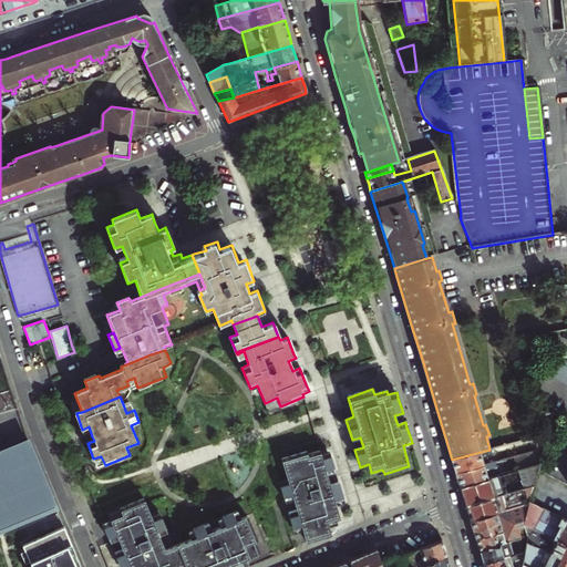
[(126,413),(134,410),(130,401),(123,404),(126,413)]
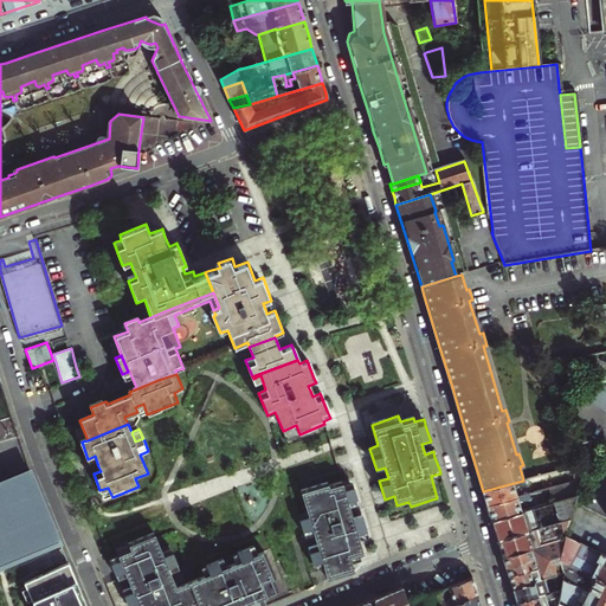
[(567,472),(568,476),(571,483),(579,481),(577,470),(567,472)]
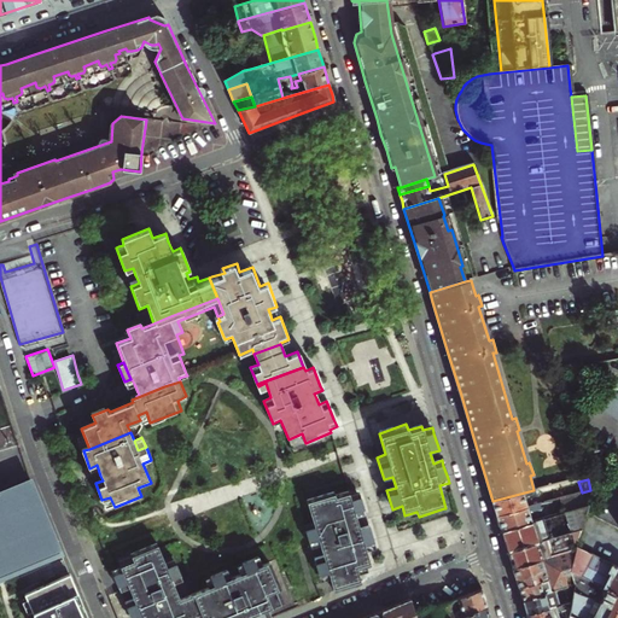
[(0,571),(59,548),(34,485),(0,499),(0,571)]
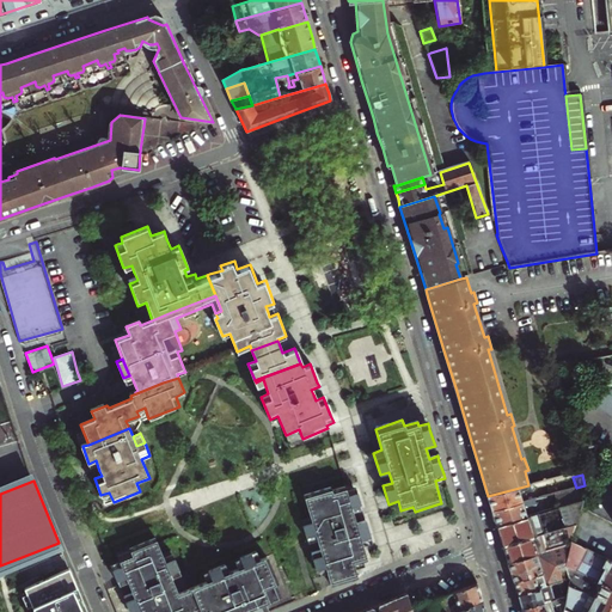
[(568,482),(531,493),(521,495),(520,490),(530,488),(534,487),(533,484),(528,485),(488,496),(490,505),(493,512),(536,500),(556,494),(570,490),(568,483),(568,482)]
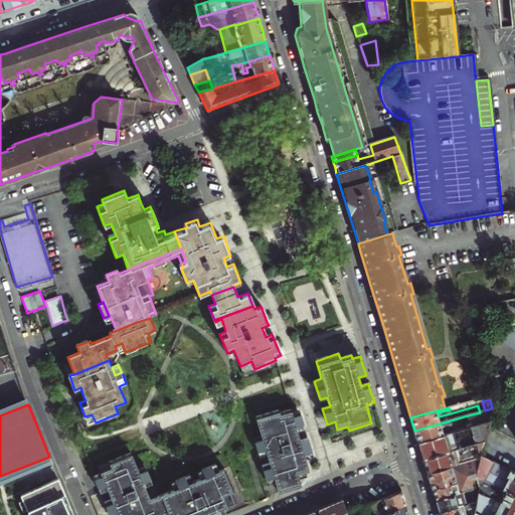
[(279,411),(278,408),(254,415),(262,439),(253,441),(258,456),(266,453),(269,462),(261,464),(265,479),(273,477),(275,484),(278,494),(301,487),(299,480),(302,479),(306,477),(305,473),(309,472),(307,465),(314,463),(306,437),(299,439),(296,430),(304,427),(300,413),(292,415),(290,408),(279,411)]
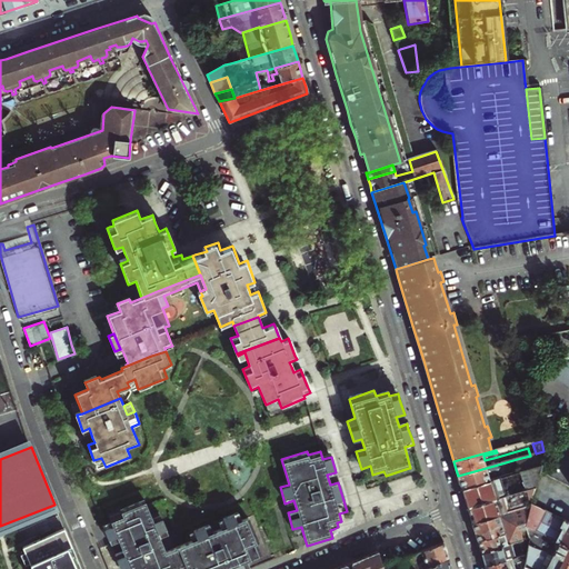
[(520,472),(541,466),(543,457),(546,451),(543,451),(536,453),(530,456),(517,459),(520,472)]
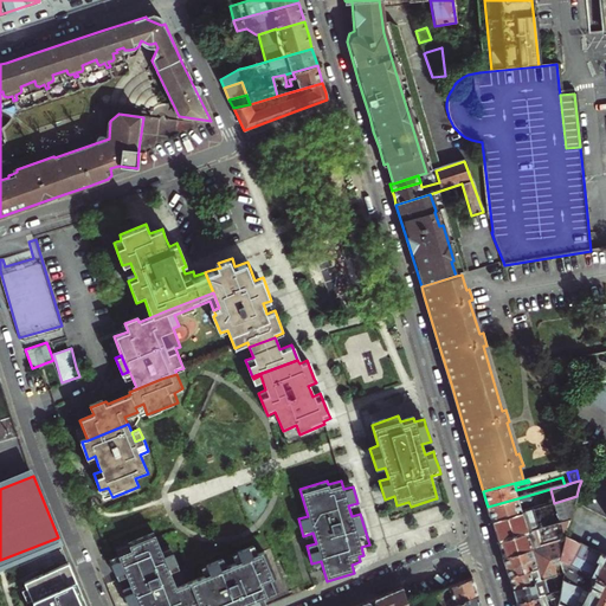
[(594,494),(579,487),(577,496),(575,503),(586,509),(594,494)]
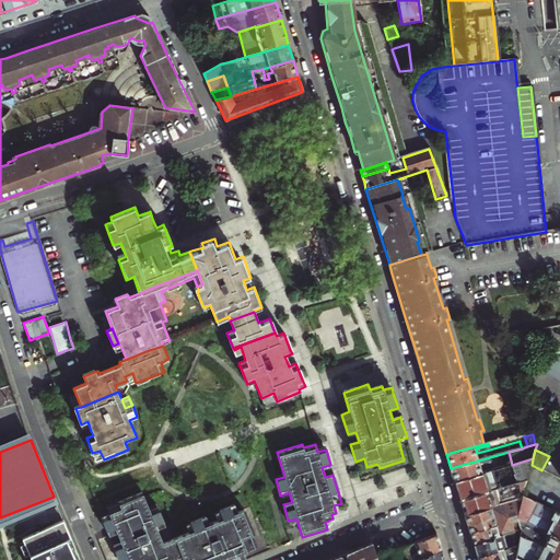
[(492,463),(490,457),(451,468),(454,477),(455,481),(483,474),(481,466),(492,463)]
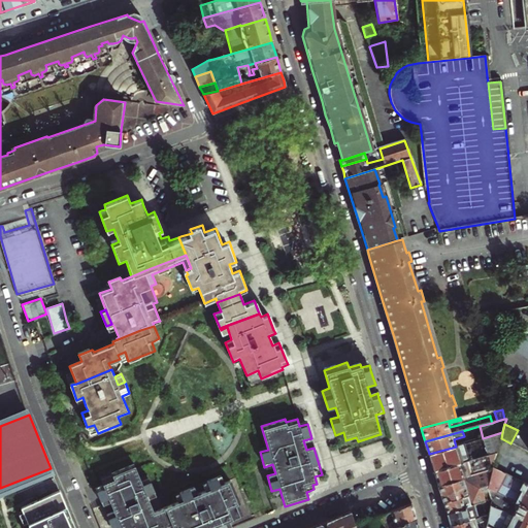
[(502,432),(483,438),(456,447),(429,454),(432,464),(434,471),(463,463),(465,468),(463,469),(465,477),(493,469),(493,467),(497,453),(501,438),(502,432)]
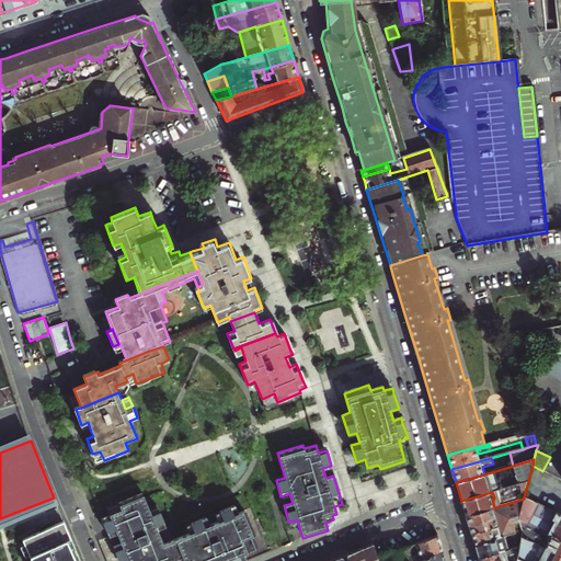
[(492,492),(461,501),(464,510),(466,516),(494,507),(492,499),(494,497),(492,492)]
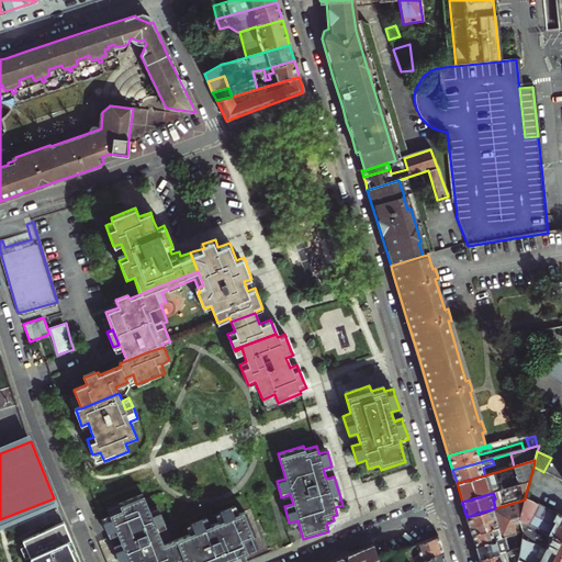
[(145,498),(143,494),(107,508),(111,517),(104,519),(105,523),(103,524),(109,539),(117,535),(122,544),(113,549),(119,561),(225,561),(227,561),(240,561),(238,557),(255,550),(249,539),(255,537),(244,510),(238,514),(235,507),(220,513),(223,520),(210,526),(206,518),(191,525),(194,531),(163,544),(158,531),(152,516),(145,498)]
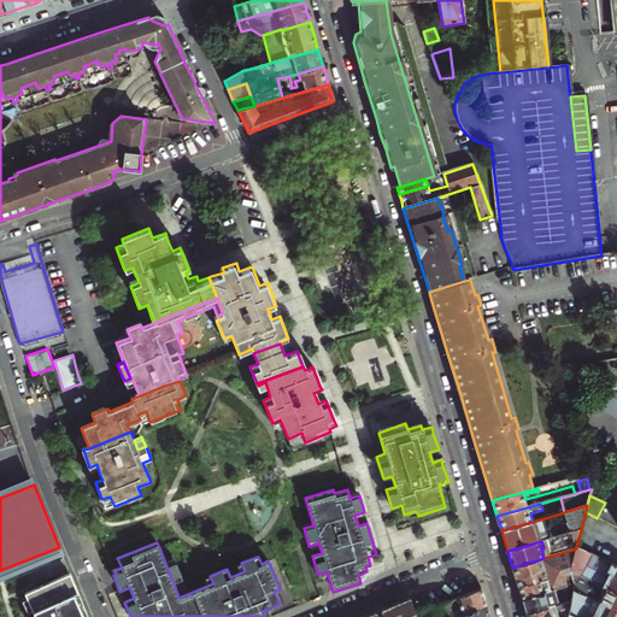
[(570,570),(607,588),(616,593),(616,566),(576,546),(576,548),(570,570)]
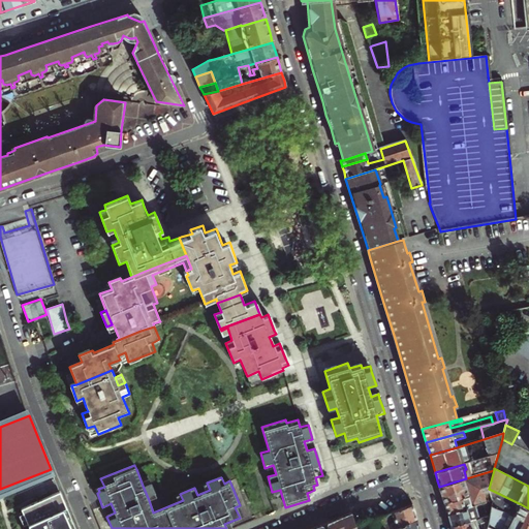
[(442,497),(444,503),(489,489),(494,470),(466,478),(439,487),(442,497)]
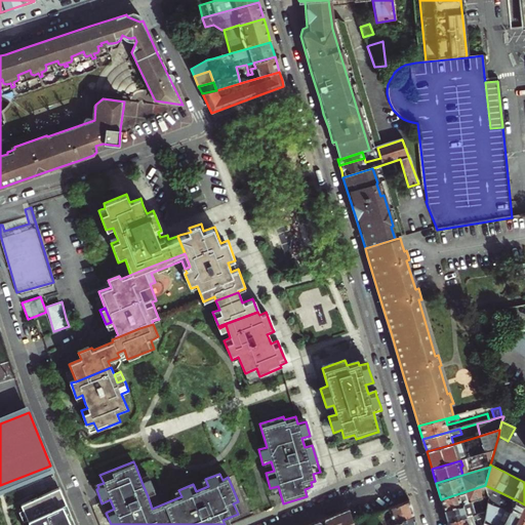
[(149,479),(142,482),(148,496),(155,493),(149,479)]
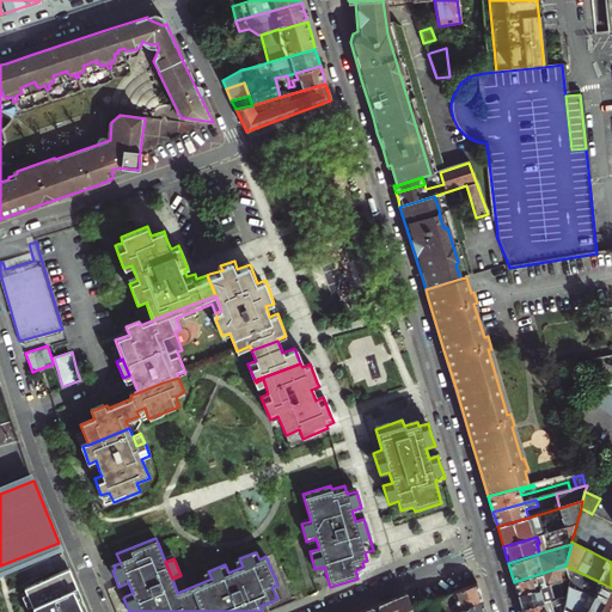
[(516,589),(518,595),(540,589),(551,586),(569,580),(565,565),(514,582),(516,589)]
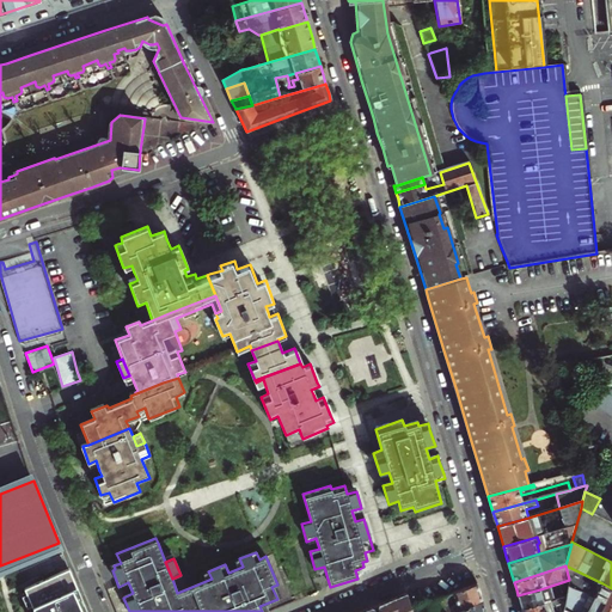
[(611,588),(603,583),(565,565),(569,580),(569,581),(569,585),(589,594),(595,597),(611,605),(611,588)]
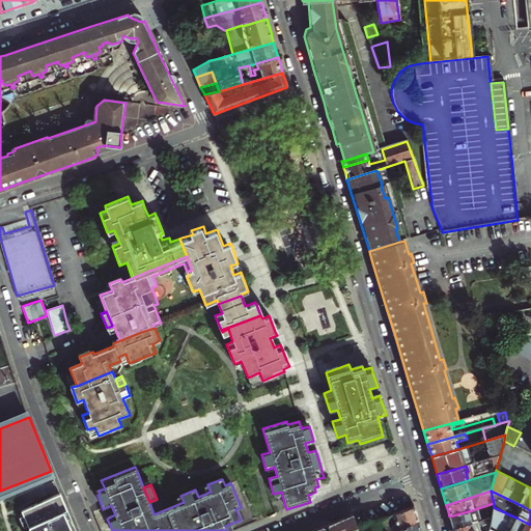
[(75,530),(72,523),(68,524),(66,518),(63,511),(67,510),(60,494),(21,510),(29,530),(75,530)]
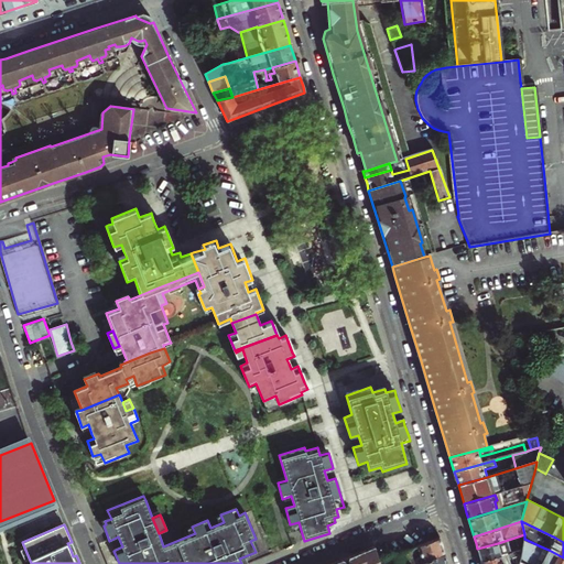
[(398,563),(421,563),(445,555),(443,548),(440,539),(396,555),(398,563)]
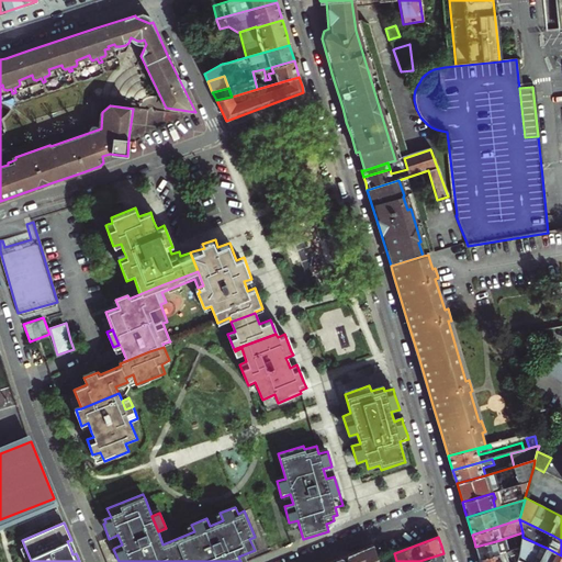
[(523,537),(520,547),(519,558),(527,561),(561,561),(561,555),(547,548),(541,558),(539,557),(535,561),(534,561),(541,546),(523,537)]
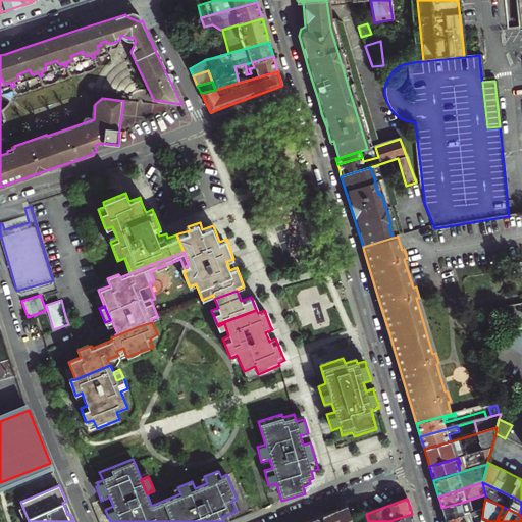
[(461,503),(441,508),(445,515),(446,520),(470,512),(474,511),(470,500),(461,503)]
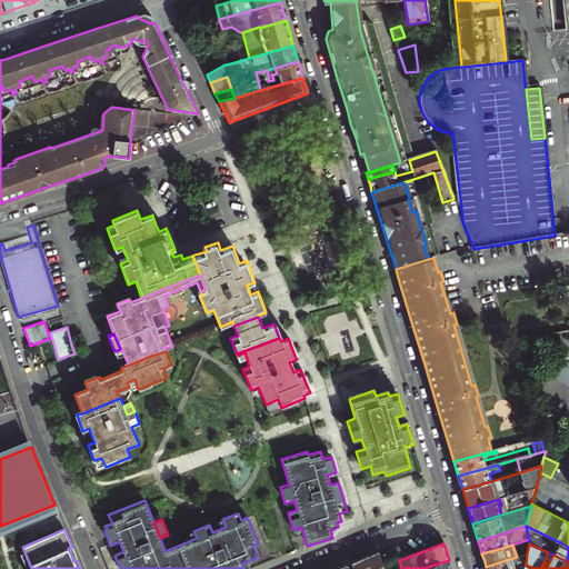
[(383,568),(383,567),(378,551),(372,553),(353,561),(335,568),(383,568)]
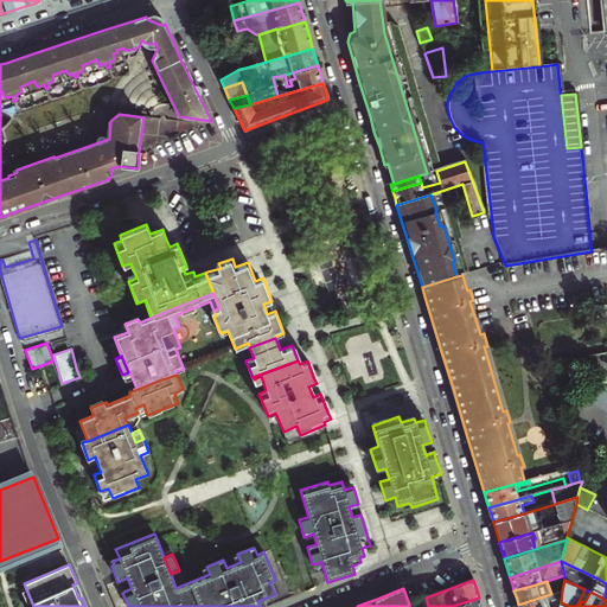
[(549,606),(547,595),(518,605),(518,606),(549,606)]
